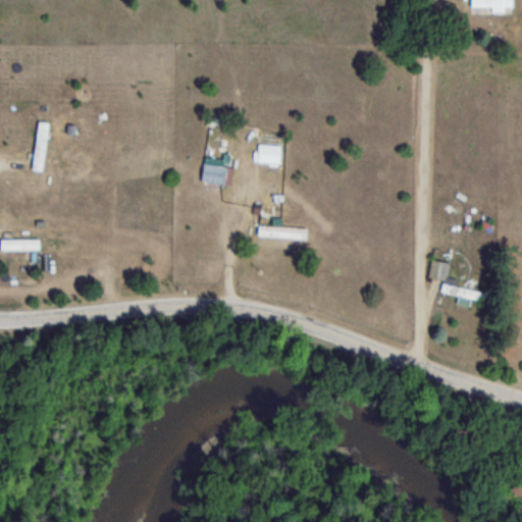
[(469,0),(469,5),(491,6),(491,11),(513,11),(513,0),(469,0)]
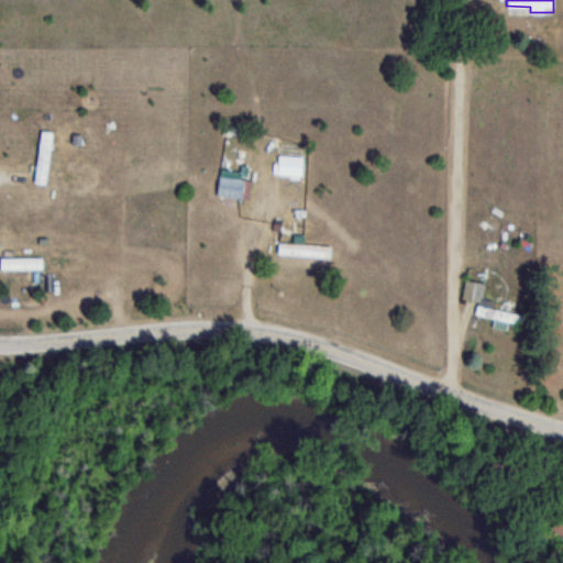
[(33,183),(47,185),(55,132),(42,130),(33,183)]
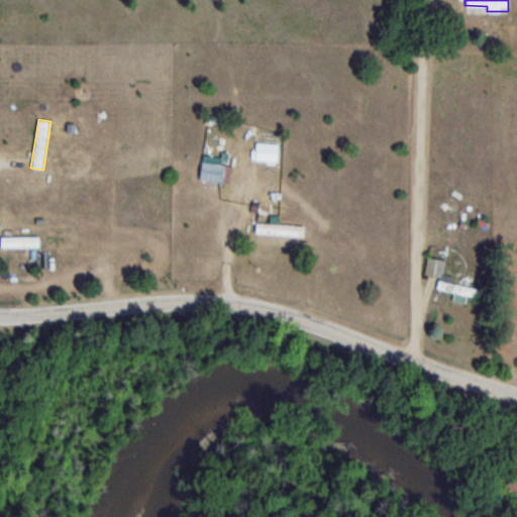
[(222,184),(224,165),(201,162),(199,181),(222,184)]
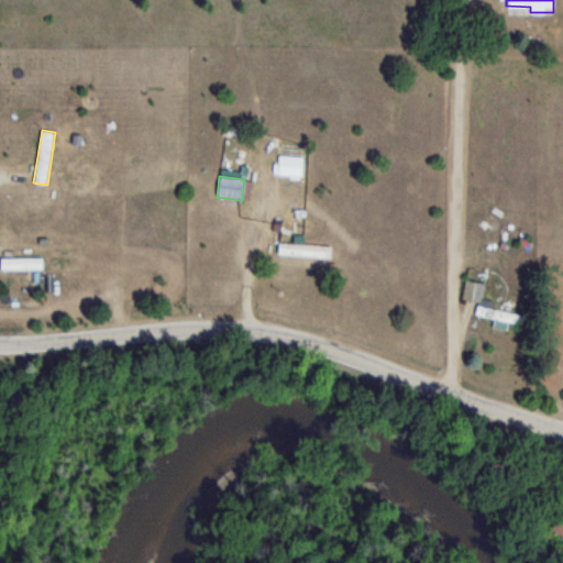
[(277,256),(331,256),(331,244),(277,244),(277,256)]
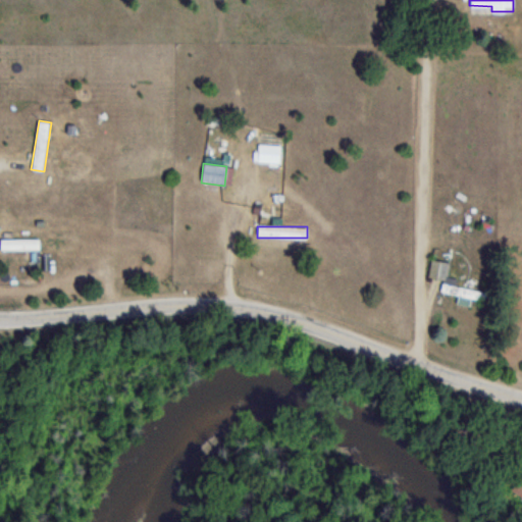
[(39,249),(39,240),(0,240),(0,249),(39,249)]
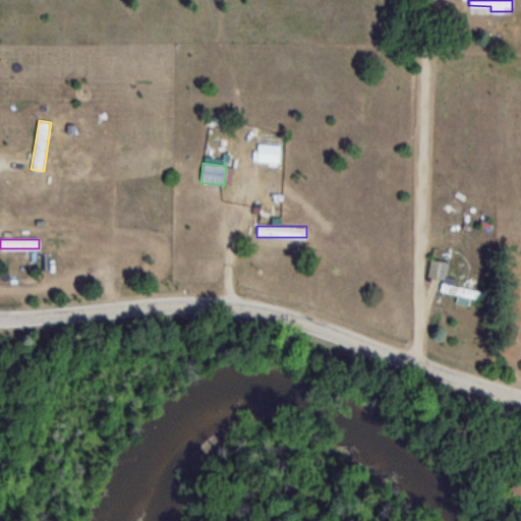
[(449,263),(429,258),(426,277),(441,280),(439,292),(482,300),(484,291),(445,284),(449,263)]
